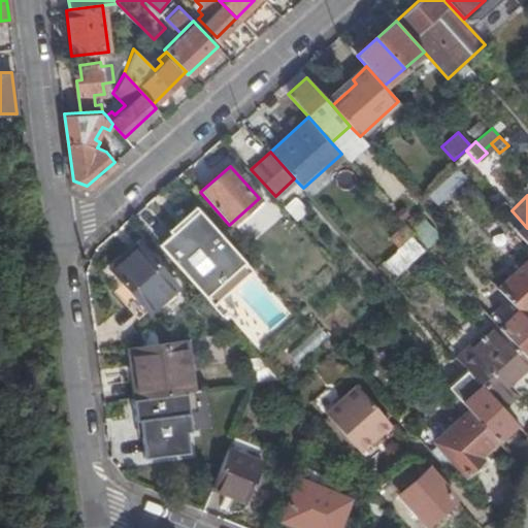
[(199,207),(160,242),(213,302),(256,269),(199,207)]
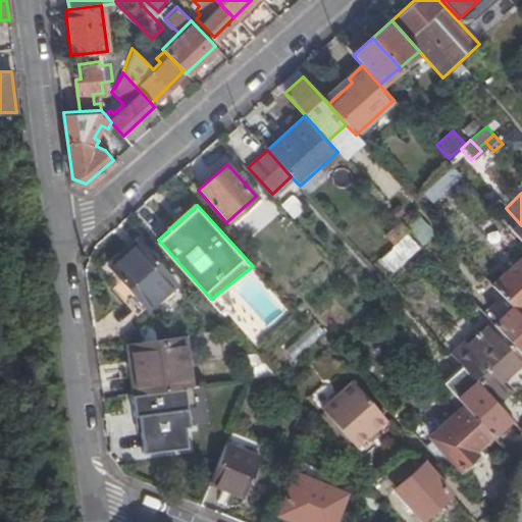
[(521,225),(506,208),(498,215),(521,242),(521,225)]
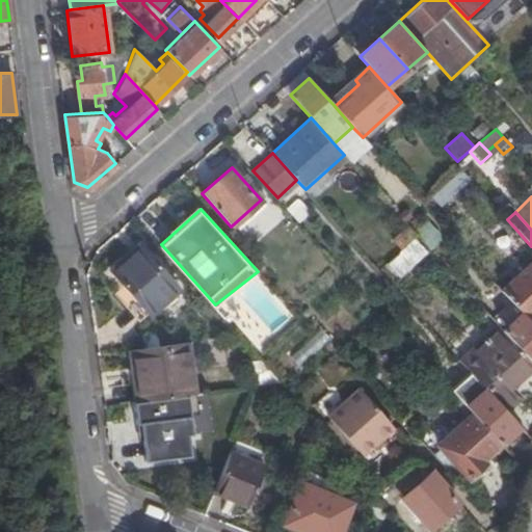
[(441,235),(430,222),(417,234),(418,236),(431,250),(442,241),(441,235)]
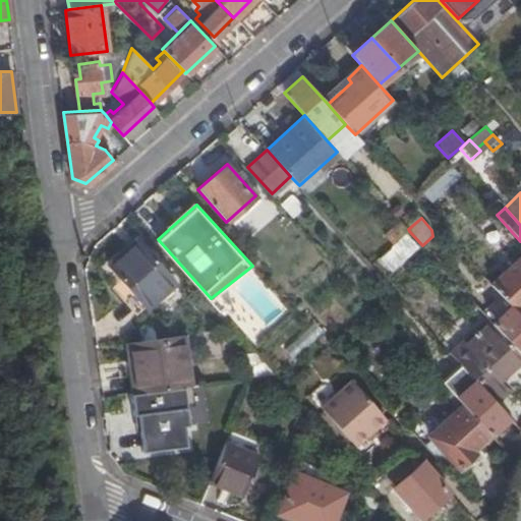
[(408,229),(400,222),(385,235),(394,244),(409,231),(408,229)]
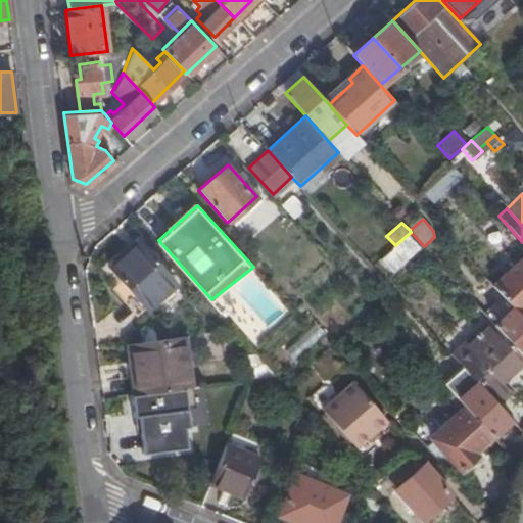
[(409,235),(381,259),(407,288),(417,279),(405,266),(407,263),(406,262),(413,255),(421,264),(428,255),(409,235)]
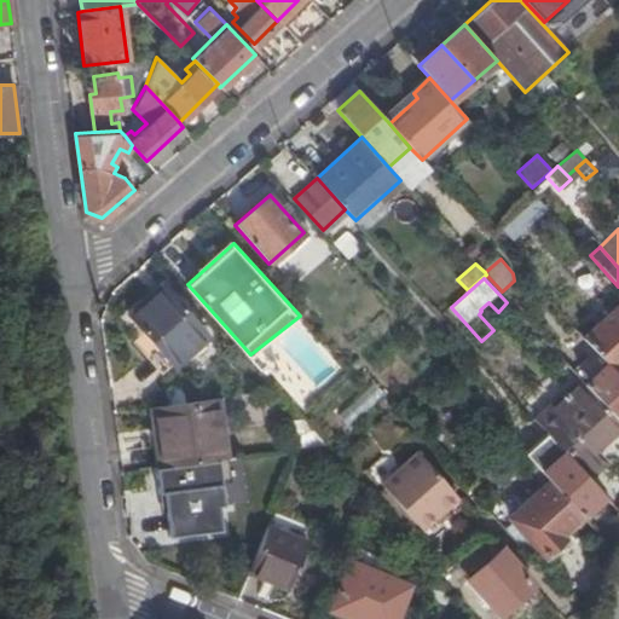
[(142,329),(171,362),(172,363),(206,333),(165,284),(129,316),(142,329)]
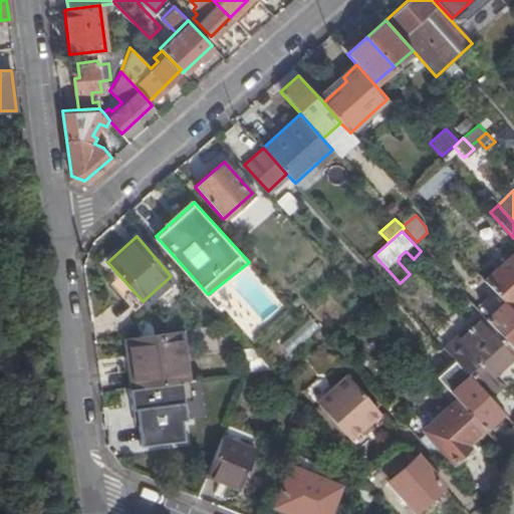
[(509,306),(513,301),(513,252),(484,280),(504,301),(509,306)]
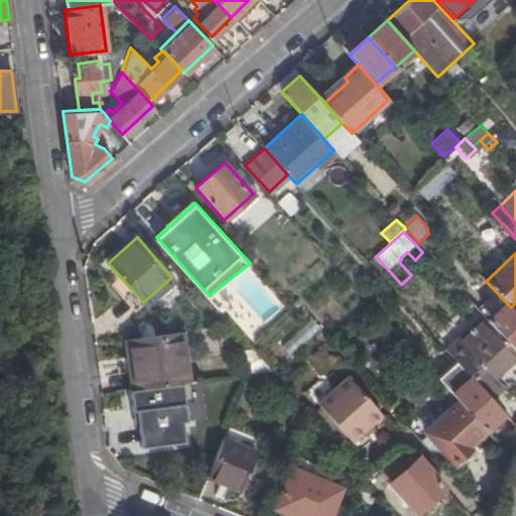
[(133,310),(142,301),(118,274),(109,282),(133,310)]
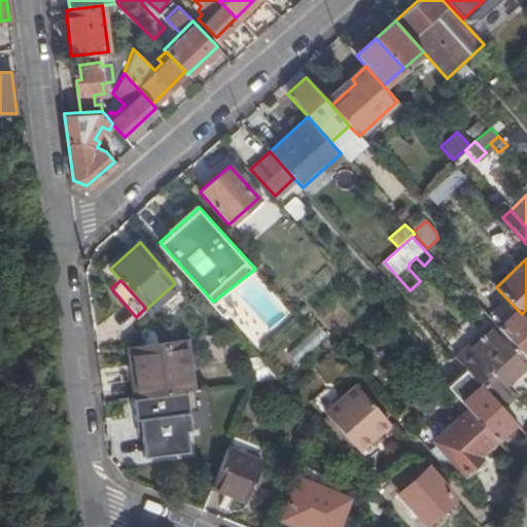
[(526,358),(526,357),(526,320),(522,314),(517,309),(498,326),(526,358)]
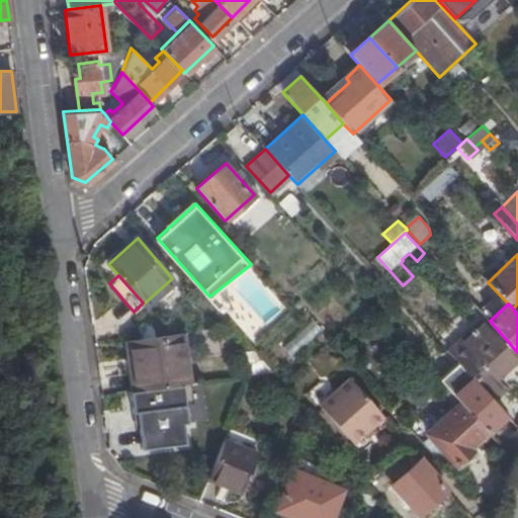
[(496,376),(517,355),(517,352),(490,321),(488,320),(450,353),(458,362),(493,401),(506,389),(496,376)]
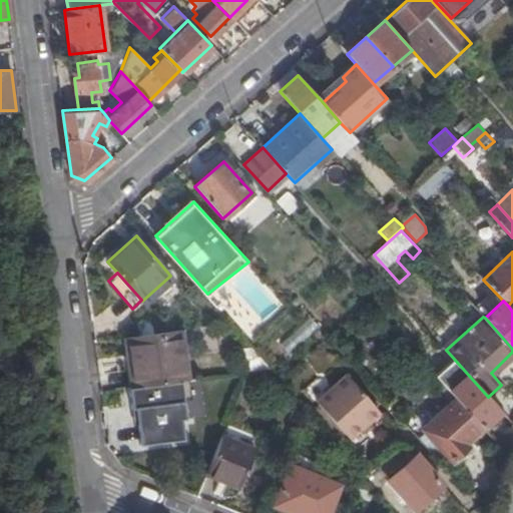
[(128,336),(133,376),(184,369),(179,329),(128,336)]
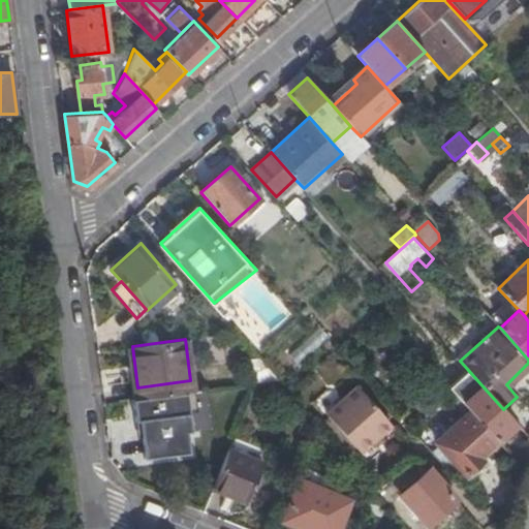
[(497,440),(516,423),(503,409),(468,370),(448,387),(470,410),(497,440)]
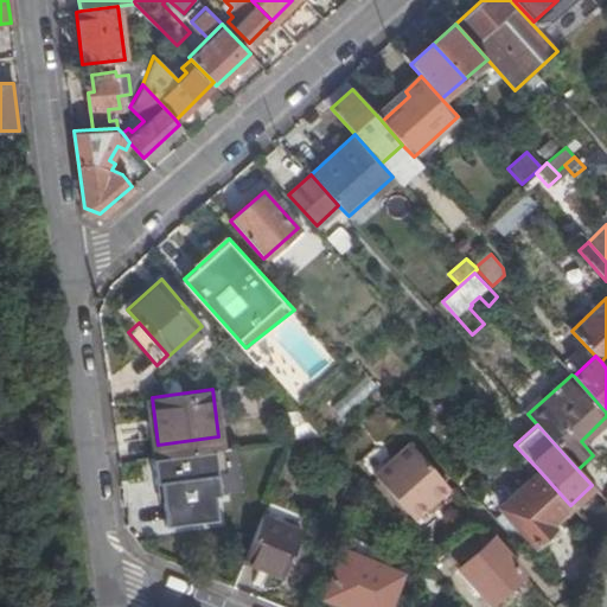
[(160,457),(215,448),(219,448),(218,436),(158,445),(160,457)]
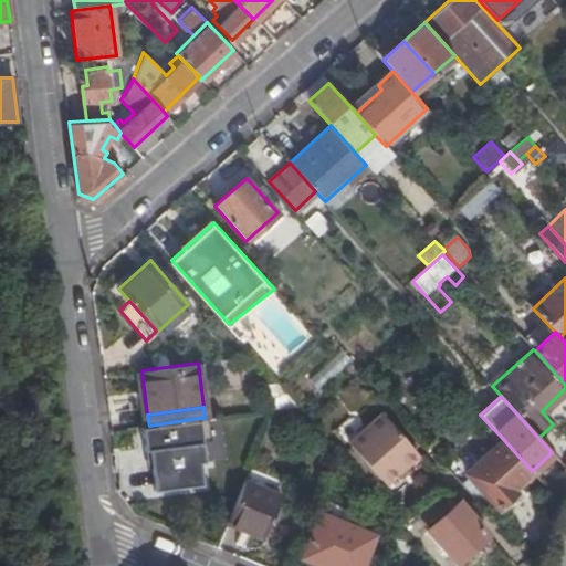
[(387,483),(405,467),(419,453),(380,411),(348,441),(387,483)]
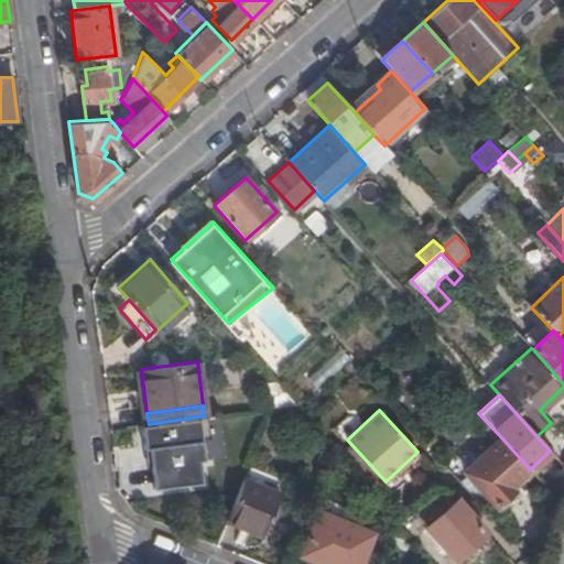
[(184,453),(199,451),(198,440),(203,438),(199,416),(149,424),(138,425),(141,447),(152,446),(154,457),(184,453)]
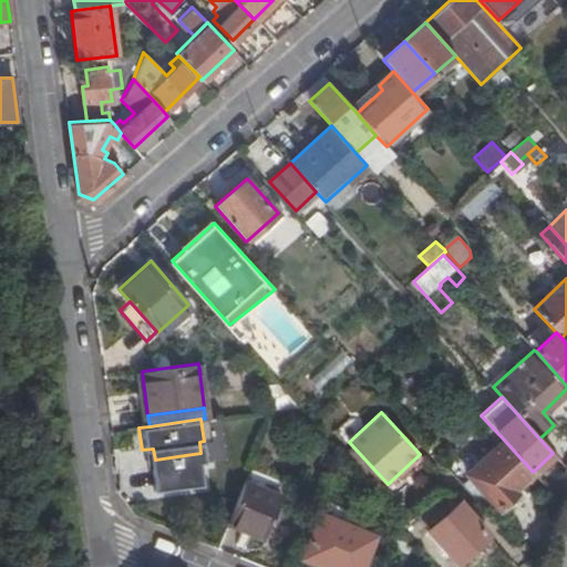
[(514,490),(533,472),(504,440),(467,474),(498,507),(516,492),(514,490)]
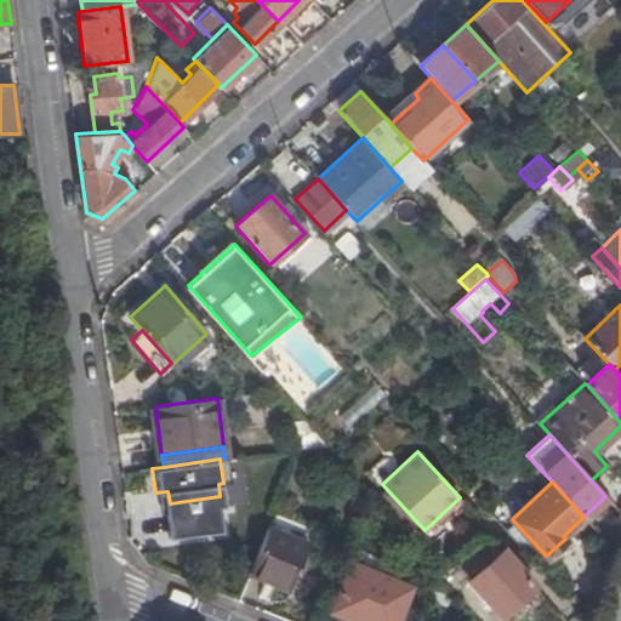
[(221,506),(220,496),(203,499),(189,529),(217,525),(215,507),(221,506)]
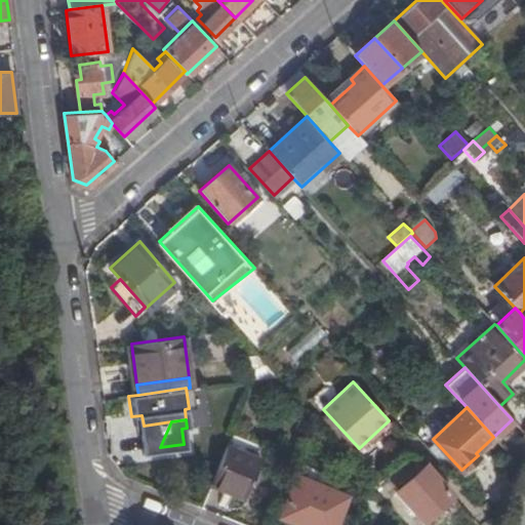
[(389,420),(375,433),(380,438),(394,427),(389,420)]
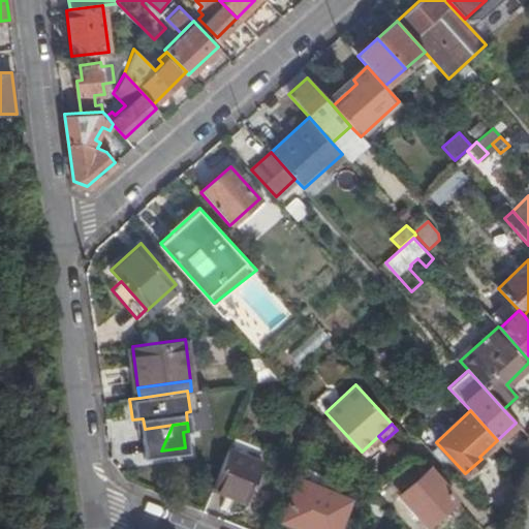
[(142,453),(161,450),(173,425),(145,429),(146,436),(139,437),(142,453)]
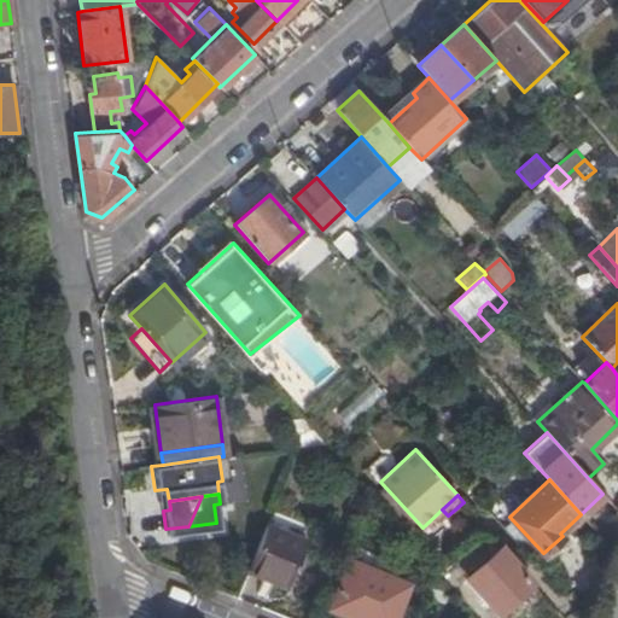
[(250,569),(272,578),(290,534),(268,525),(250,569)]
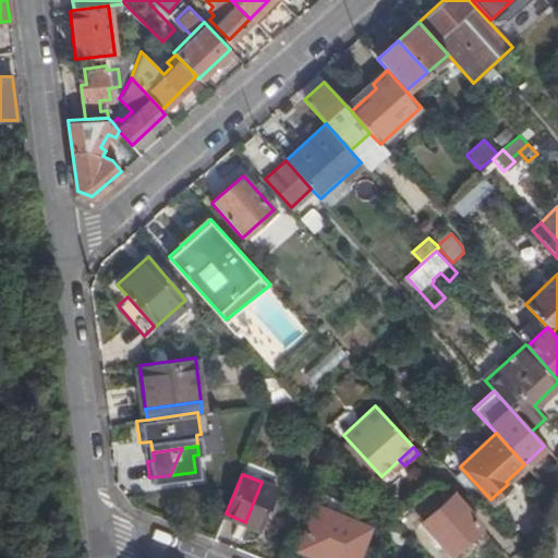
[(262,482),(245,522),(262,529),(278,488),(262,482)]
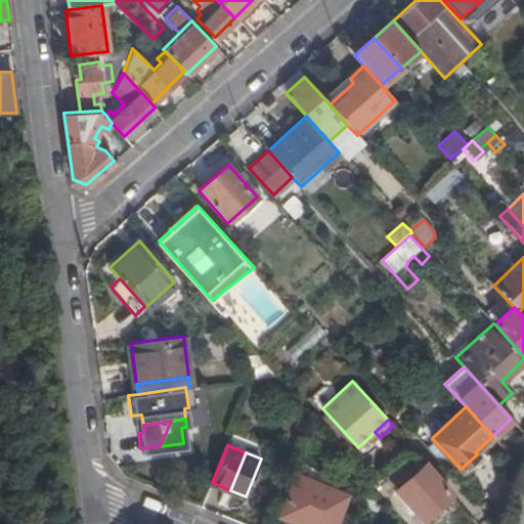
[(424,518),(452,492),(426,463),(395,489),(384,477),(374,486),(407,523),(421,523),(426,520),(424,518)]
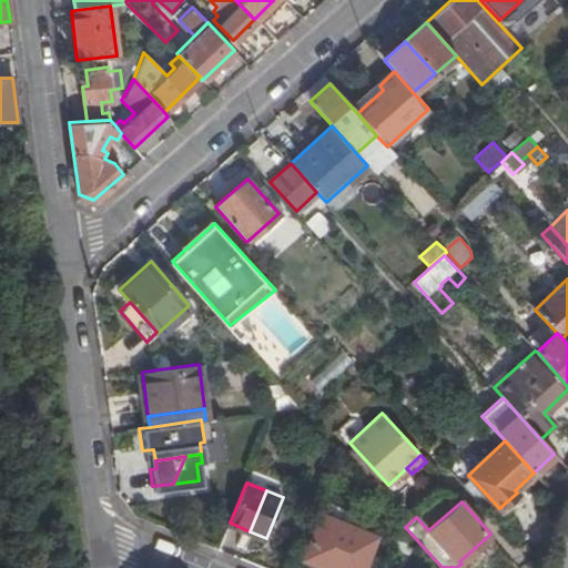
[(324,567),(330,567),(348,524),(320,511),(303,551),(327,561),(324,567)]
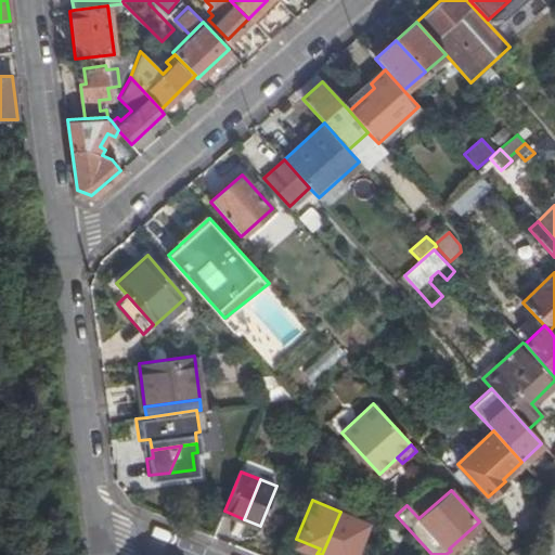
[(395,514),(396,515),(407,505),(405,504),(395,514)]
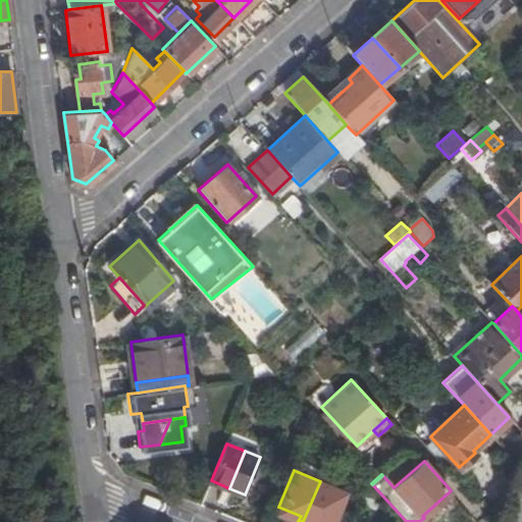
[(320,481),(303,521),(332,521),(346,492),(320,481)]
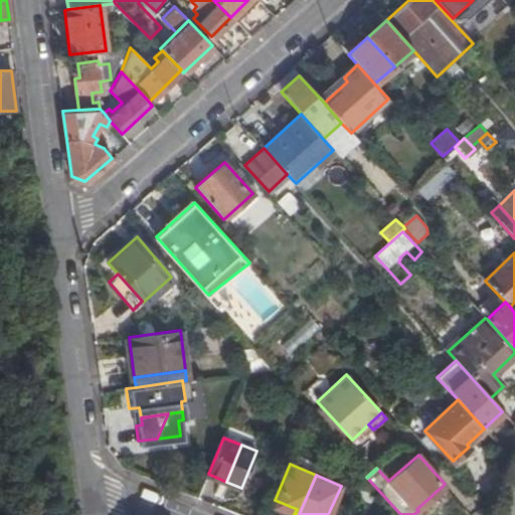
[(272,506),(294,514),(297,509),(275,500),(272,506)]
